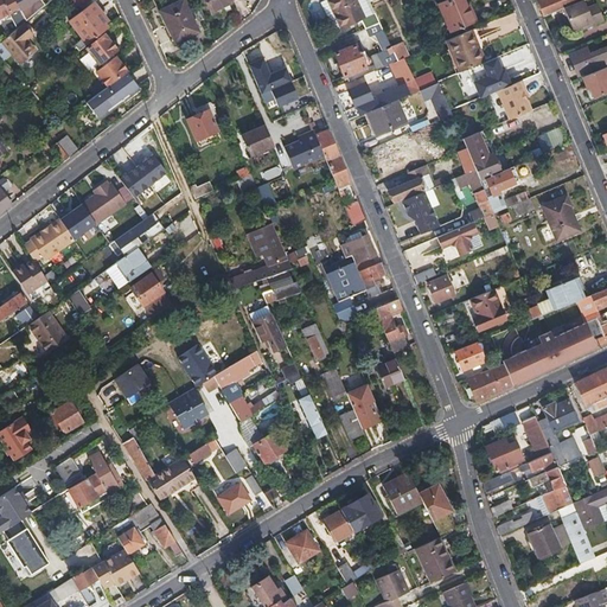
[(13,0),(0,0),(0,17),(10,12),(18,26),(21,23),(25,20),(17,5),(13,0)]
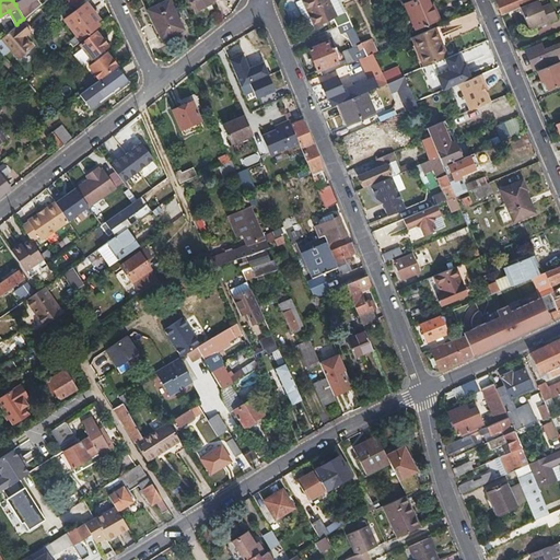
[(12,0),(15,4),(23,19),(31,12),(38,6),(35,1),(34,2),(32,0),(12,0)]
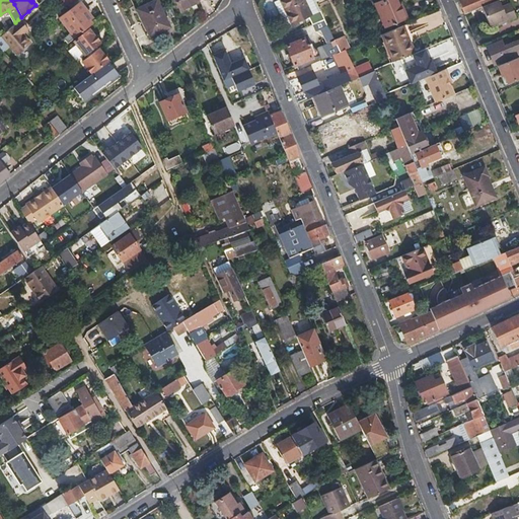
[(150,36),(170,26),(158,0),(156,0),(139,8),(150,36)]
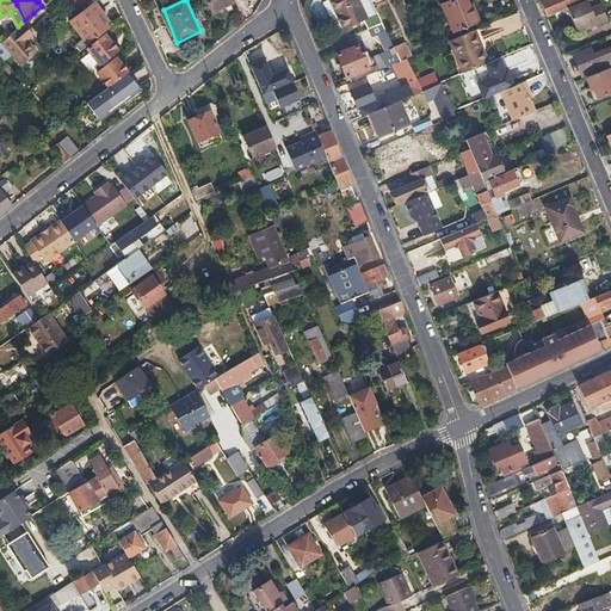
[(205,0),(210,10),(232,0),(205,0)]
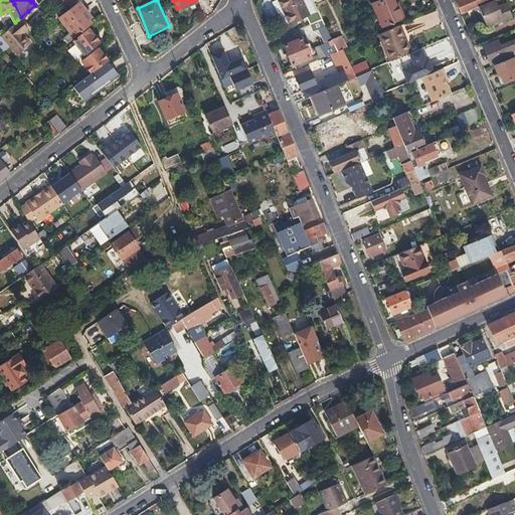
[(321,19),(312,0),(278,0),(271,3),(283,29),(306,19),(308,24),(311,23),(321,19)]
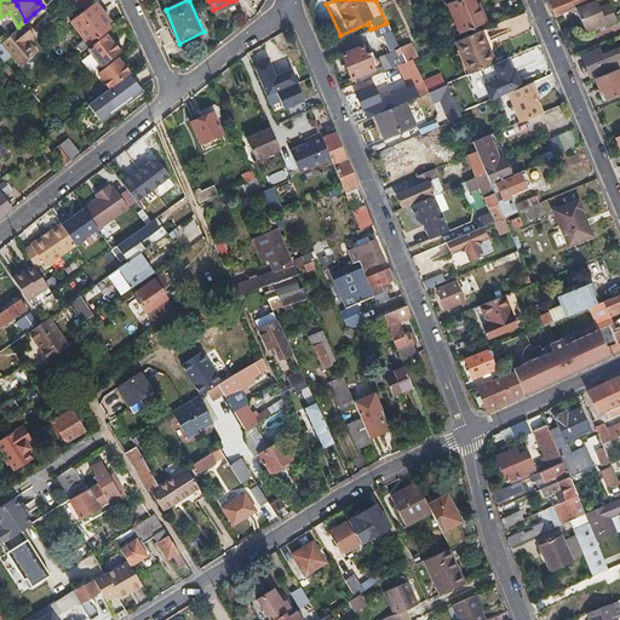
[(475,4),(472,0),(459,0),(448,5),(460,32),(486,21),(478,3),(475,4)]
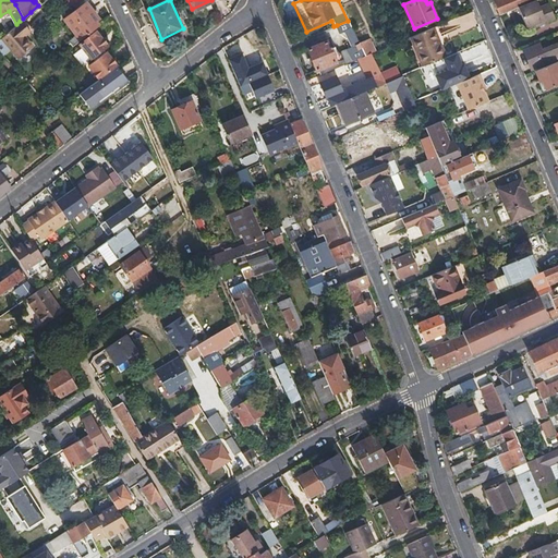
[(513,0),(494,0),(493,1),(498,15),(504,13),(517,8),(513,0)]
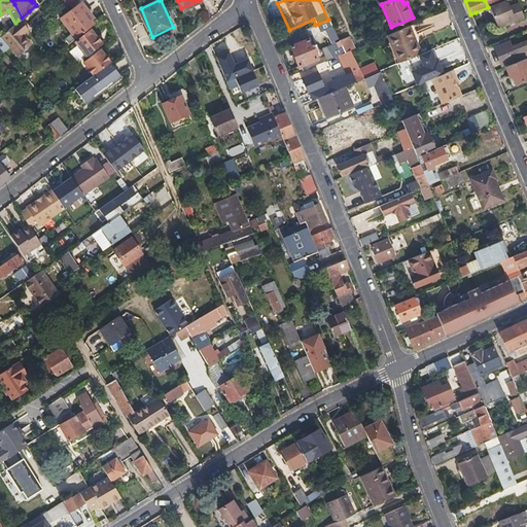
[(507,0),(504,0),(489,6),(496,24),(504,21),(513,18),(514,20),(524,15),(519,1),(510,4),(507,0)]
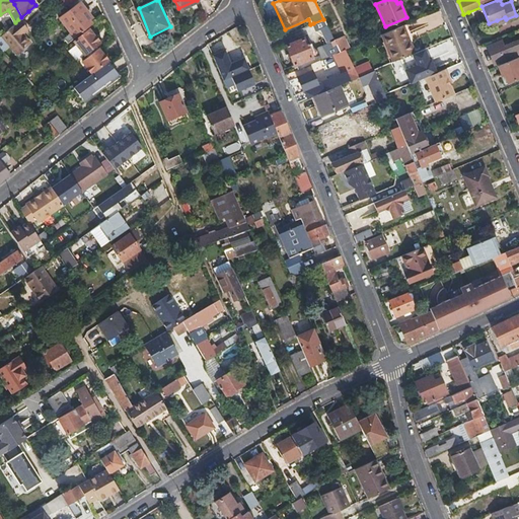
[(67,43),(93,21),(79,2),(59,17),(70,32),(63,39),(67,43)]
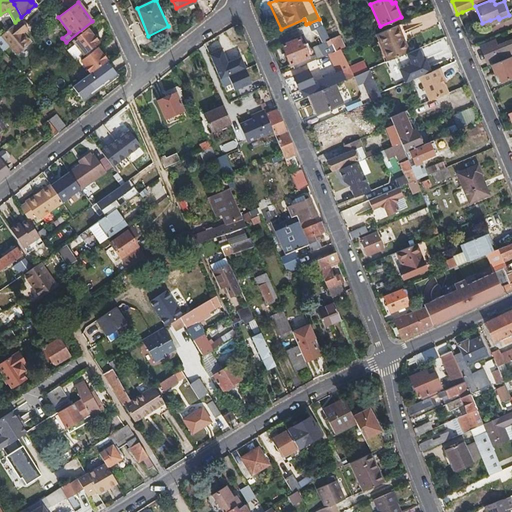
[(18,19),(15,22),(0,34),(0,48),(1,50),(7,45),(15,54),(29,43),(21,34),(27,29),(18,19)]
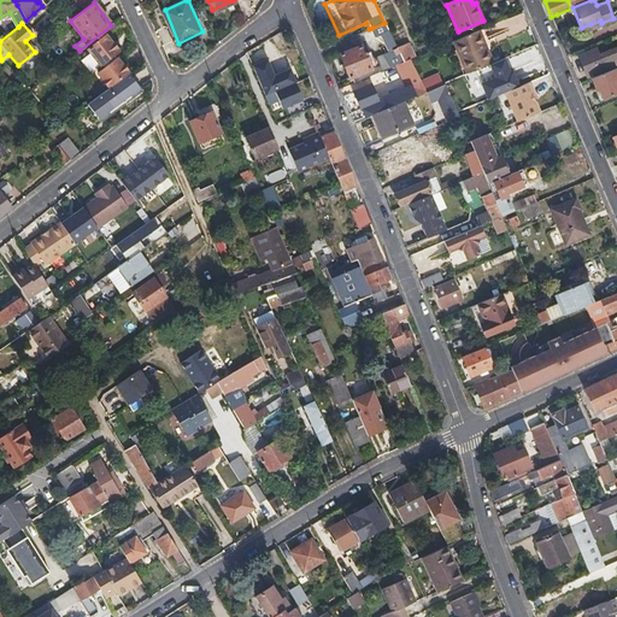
[(395,45),(385,23),(372,28),(376,37),(381,36),(389,53),(377,58),(380,63),(369,66),(366,59),(369,58),(366,53),(363,53),(359,46),(339,54),(348,77),(351,77),(353,83),(395,65),(403,62),(395,45)]
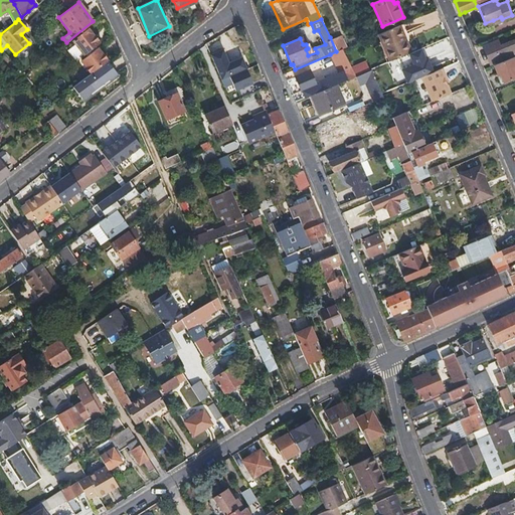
[(402,23),(377,34),(389,61),(407,54),(398,34),(401,33),(405,31),(402,23)]
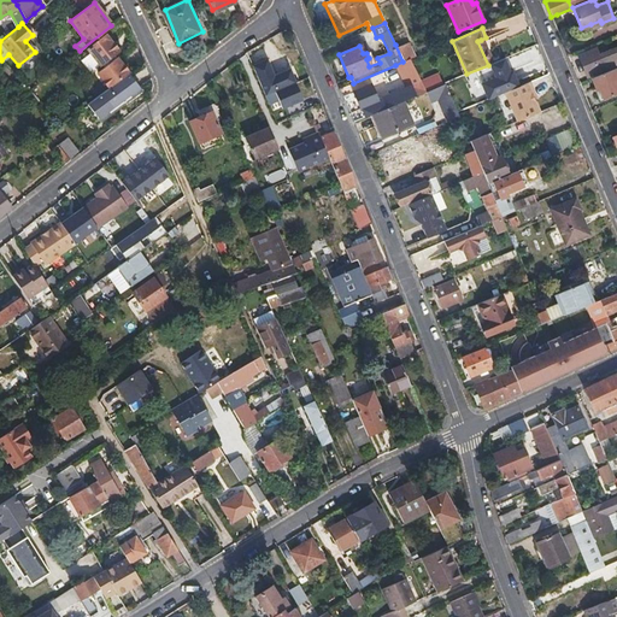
[(113,53),(116,51),(117,51),(105,35),(87,50),(89,53),(82,58),(90,70),(98,64),(101,63),(113,53)]
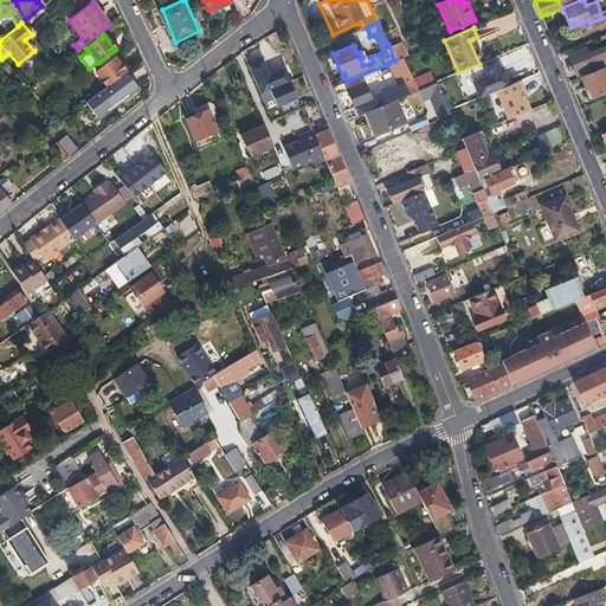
[(469,40),(479,64),(483,63),(472,39),(469,40)]
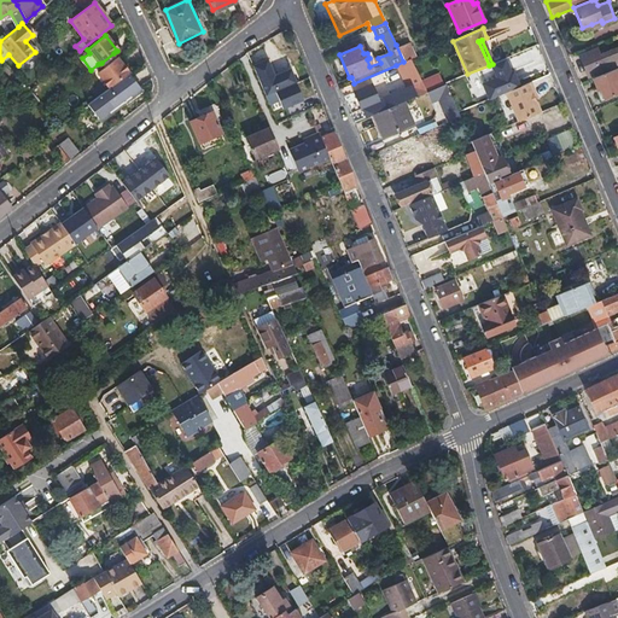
[(410,59),(414,57),(408,45),(400,47),(398,44),(396,45),(403,62),(410,59)]
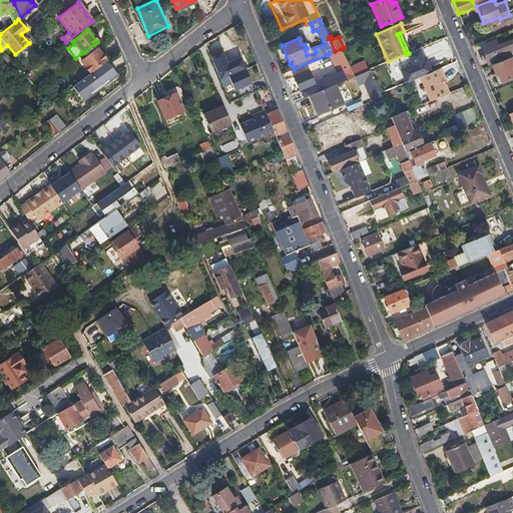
[(512,54),(512,37),(498,44),(495,38),(480,44),(488,62),(502,56),(503,59),(509,56),(512,54)]
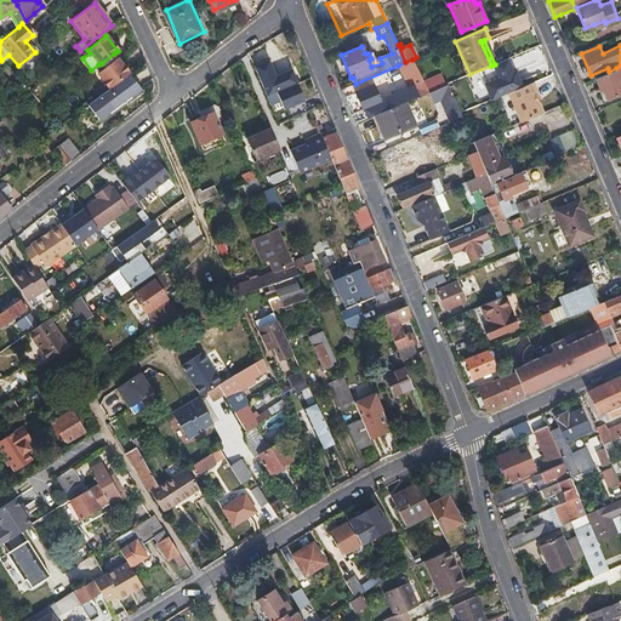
[(102,63),(104,67),(117,57),(114,53),(102,63)]
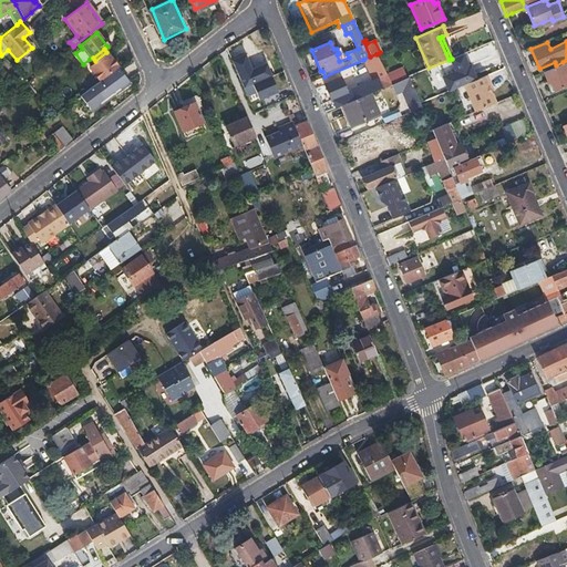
[(117,66),(119,66),(106,52),(95,61),(90,66),(101,80),(117,66)]
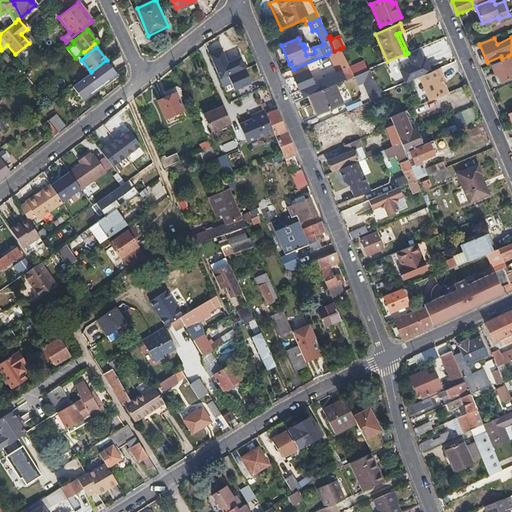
[(340,49),(334,51),(328,54),(336,74),(312,85),(307,71),(292,77),(298,91),(302,90),(304,96),(308,95),(334,84),(352,76),(340,49)]
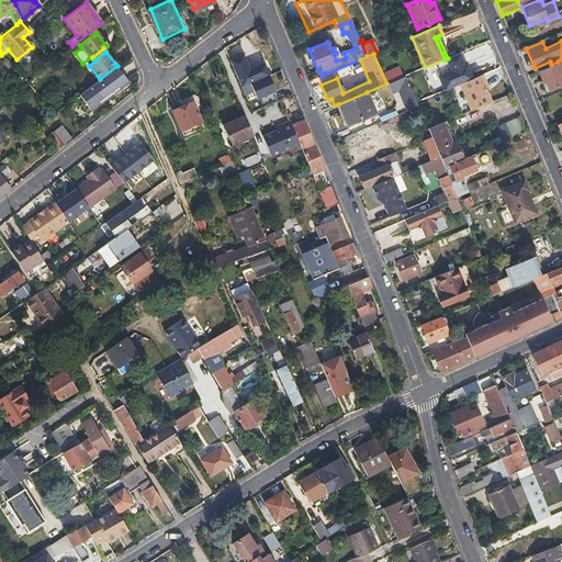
[(243,58),(229,64),(240,89),(254,83),(243,58)]
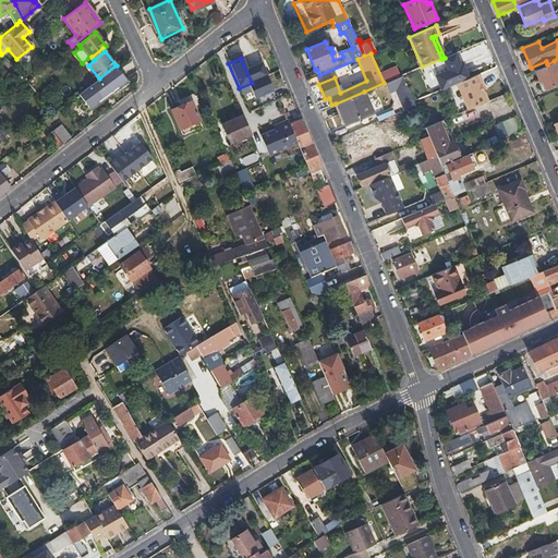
[(557,71),(554,61),(547,64),(534,70),(538,80),(542,80),(546,88),(557,83),(557,71)]
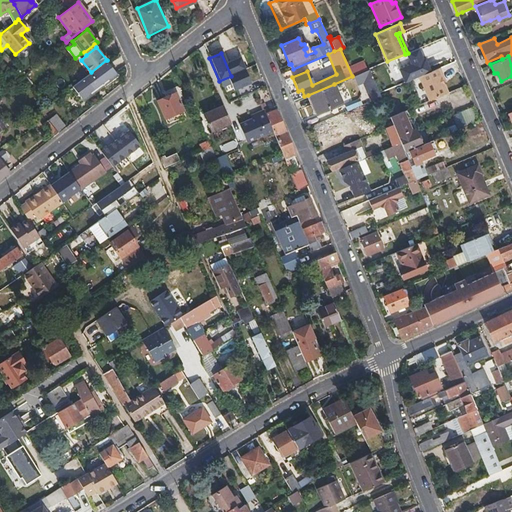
[(115,72),(106,60),(91,72),(72,87),(81,99),(115,72)]
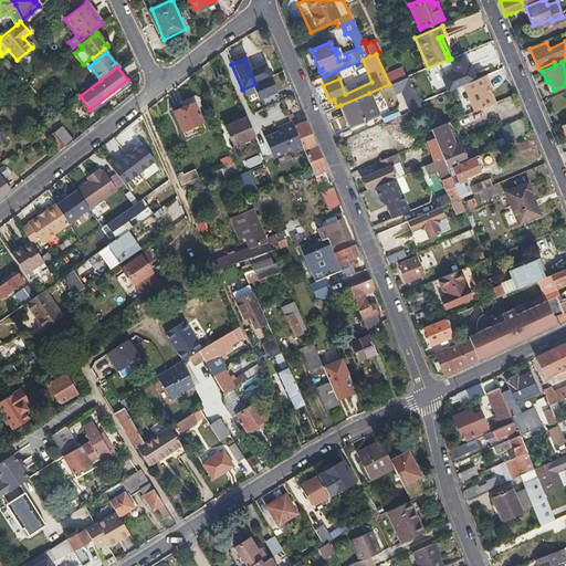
[(402,66),(386,72),(390,83),(406,77),(402,66)]
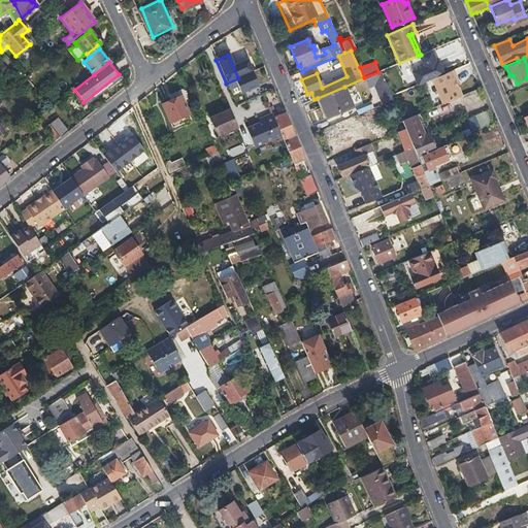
[(454,70),(432,79),(441,103),(461,95),(457,85),(454,78),(456,77),(454,70)]
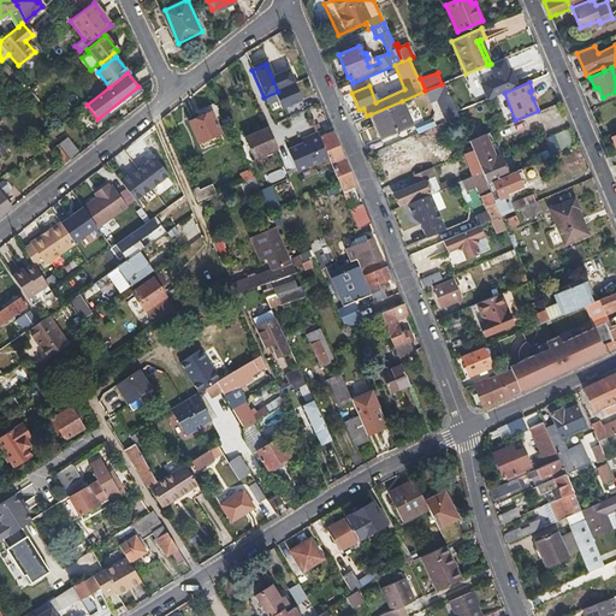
[(434,93),(445,122),(456,118),(443,89),(434,93)]
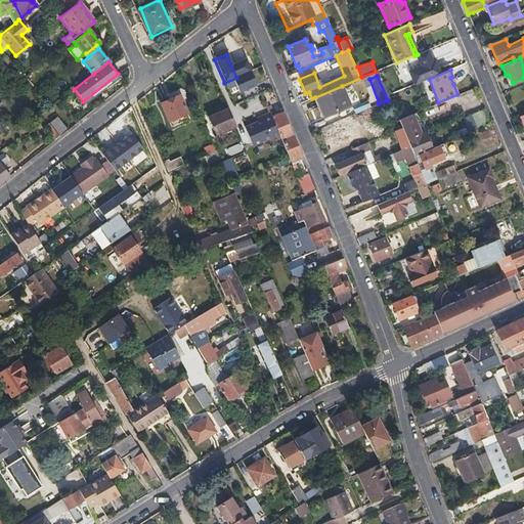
[(25,91),(33,85),(28,80),(26,77),(18,82),(25,91)]
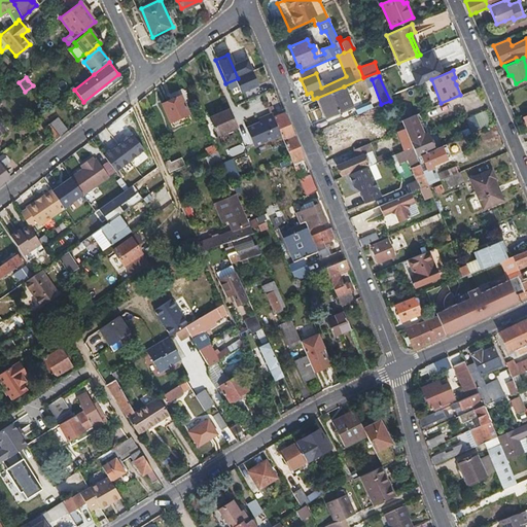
[(344,86),(317,98),(325,117),(352,106),(344,86)]
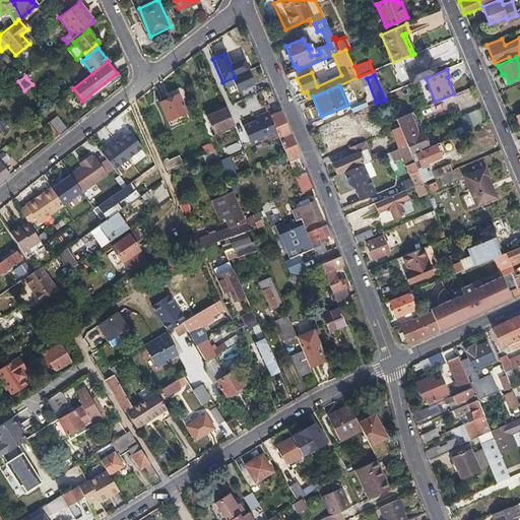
[(344,92),(348,103),(355,101),(351,90),(344,92)]
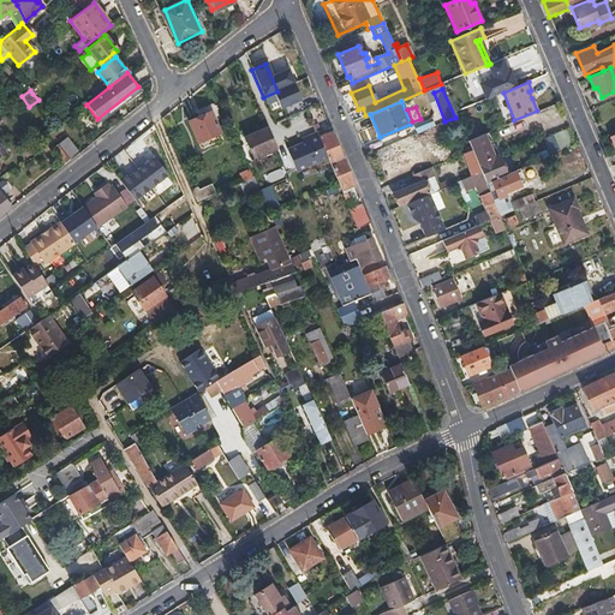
[(167,113),(159,119),(166,135),(174,130),(167,113)]
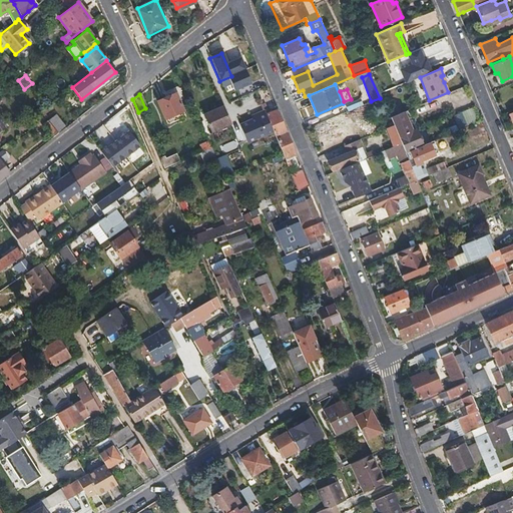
[(164,119),(181,111),(174,94),(157,102),(164,119)]
